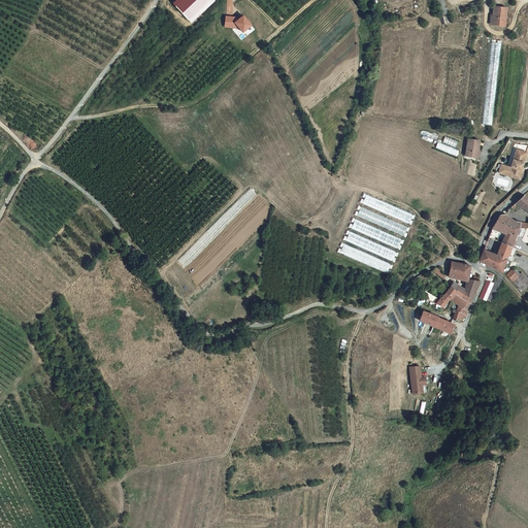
[(215,0),(176,0),(173,3),(192,23),(216,1),(215,0)]
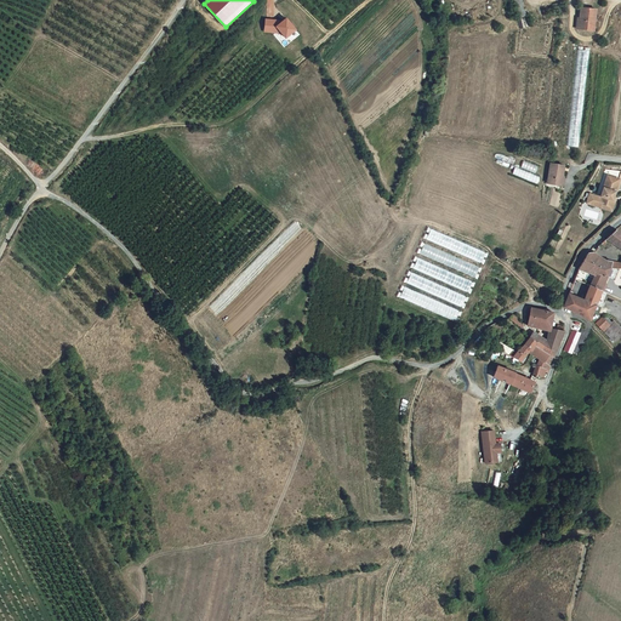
[(512,0),(518,16),(525,13),(520,0),(512,0)]
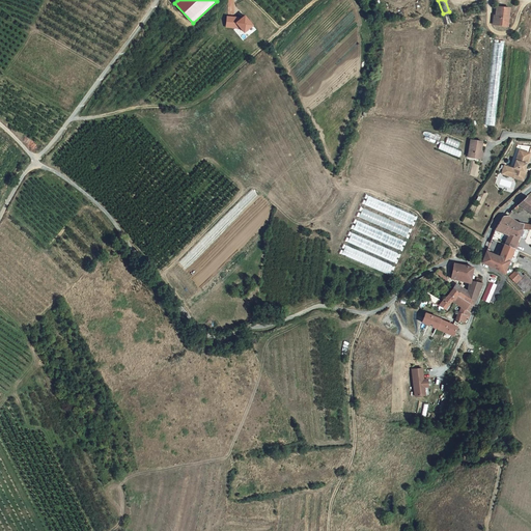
[(496,5),(496,15),(495,24),(506,25),(507,17),(508,17),(509,6),(496,5)]
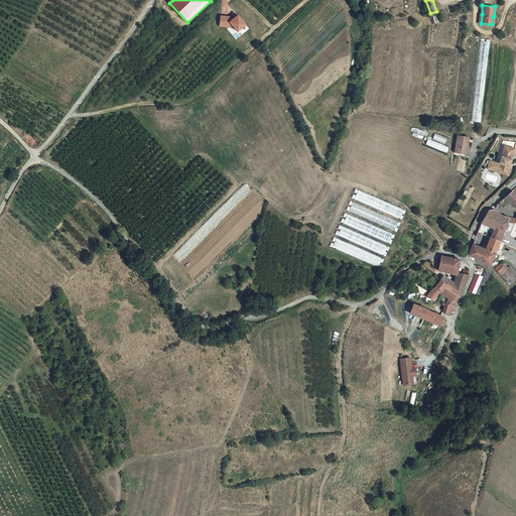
[(237,32),(246,24),(238,14),(234,17),(220,15),(219,27),(234,28),(237,32)]
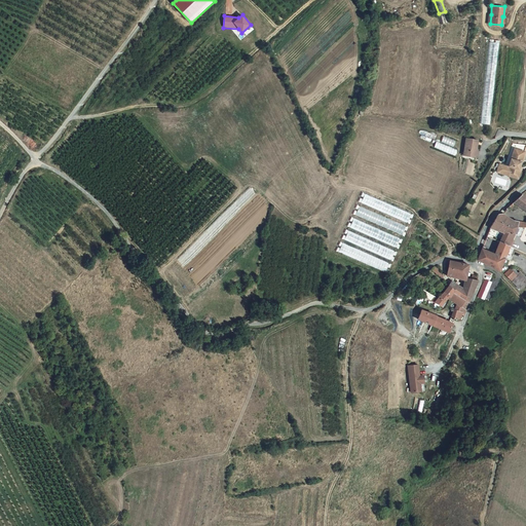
[(490,42),(481,123),(489,124),(499,42),(490,42)]
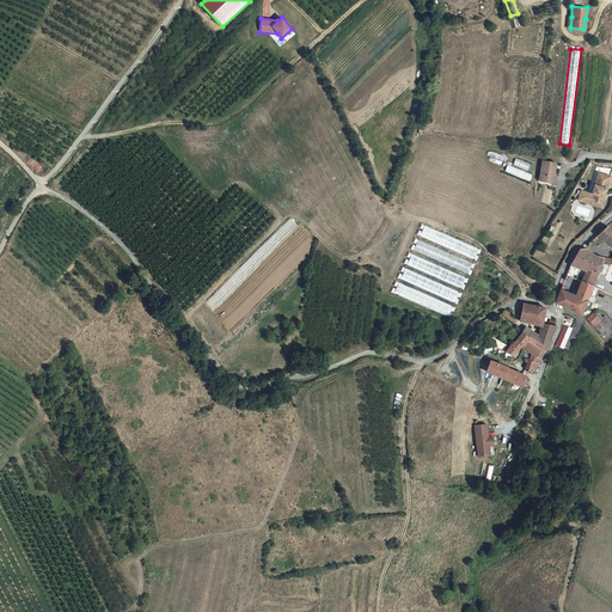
[(527,172),(530,164),(515,158),(513,166),(508,164),(506,171),(530,181),(532,173),(527,172)]
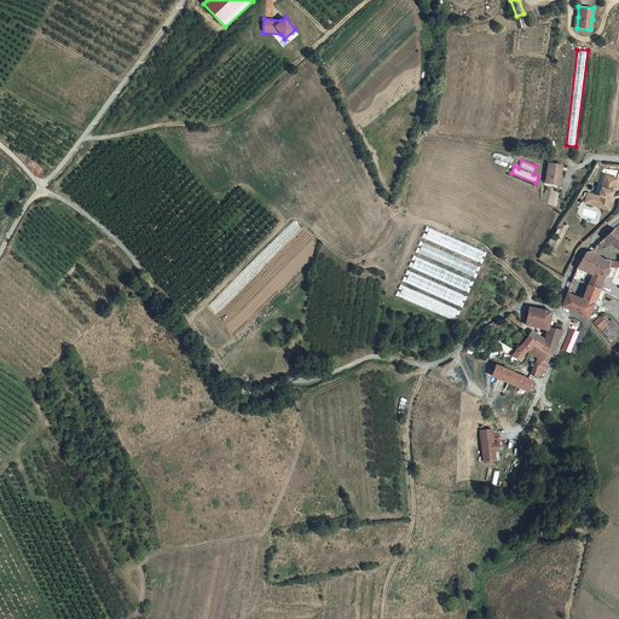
[(556,163),(543,162),(539,183),(555,185),(557,169),(555,169),(556,163)]
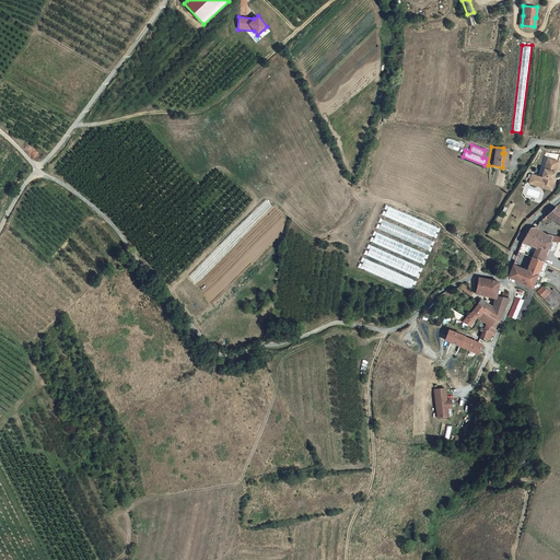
[(553,161),(546,184),(537,182),(536,185),(547,188),(558,154),(556,153),(553,161)]
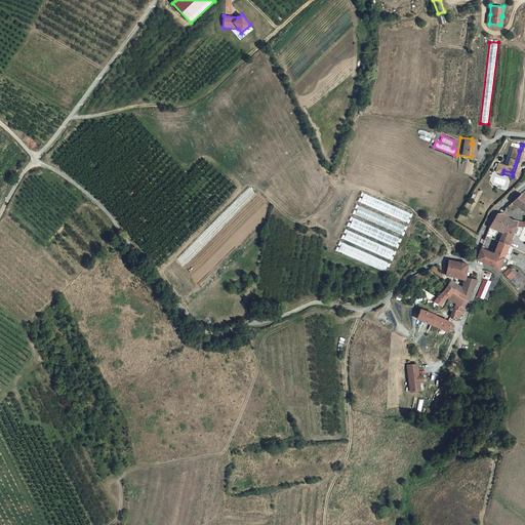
[(503,170),(512,172),(519,151),(510,148),(503,165),(502,168),(503,170)]
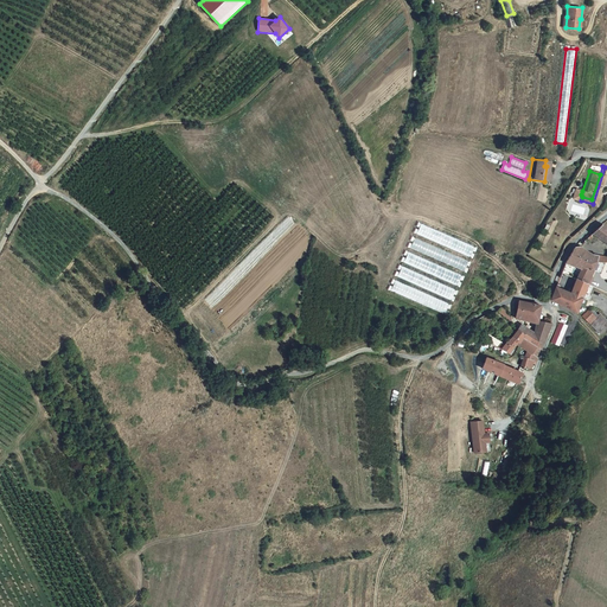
[(569,197),(581,200),(582,197),(581,195),(582,191),(572,187),(569,197)]
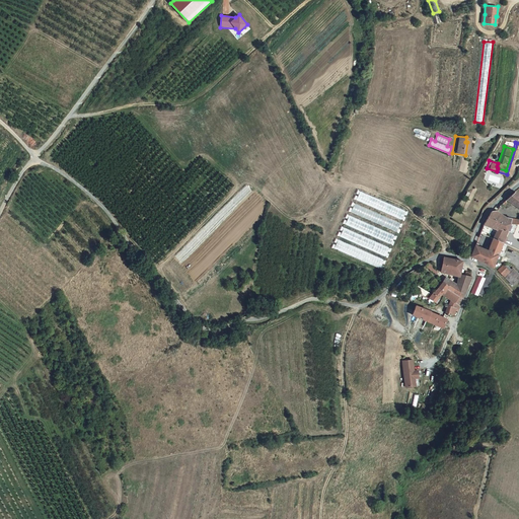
[(518,195),(513,191),(505,199),(518,208),(518,195)]
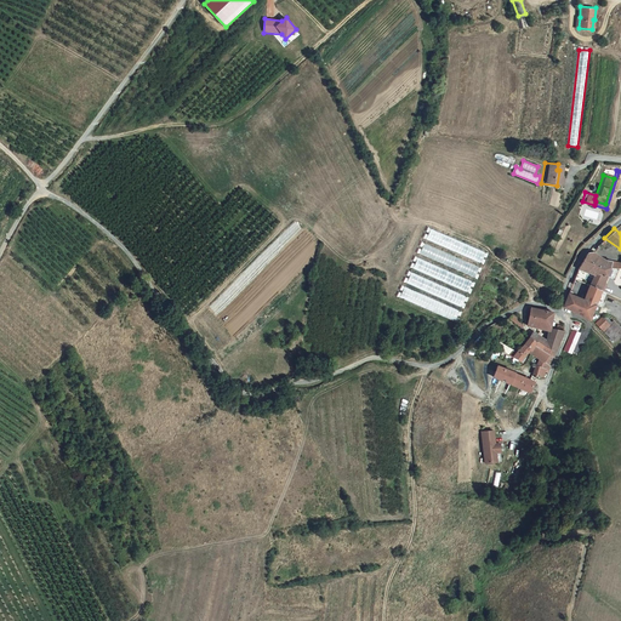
[(482,262),(485,252),(431,229),(426,239),(482,262)]
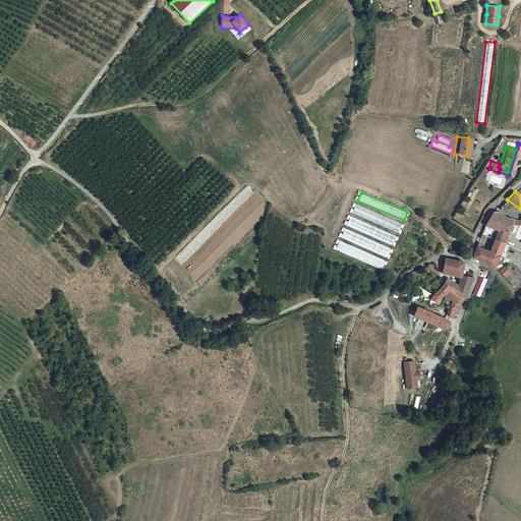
[(402,224),(356,205),(352,213),(398,233),(402,224)]
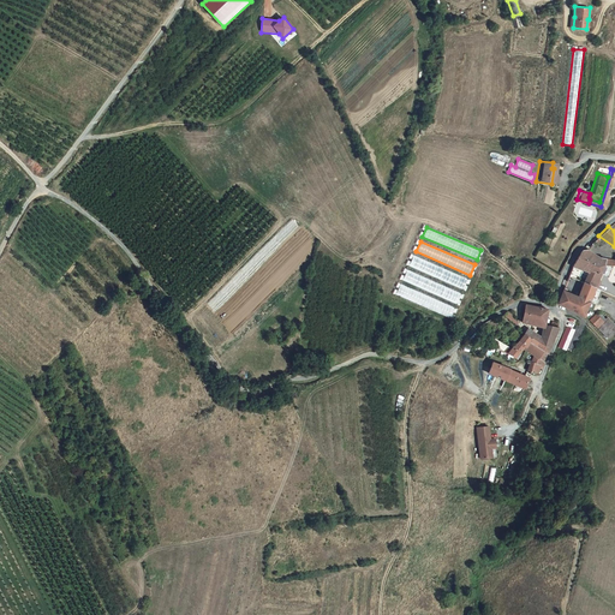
[(596,254),(587,248),(581,250),(595,258),(596,254)]
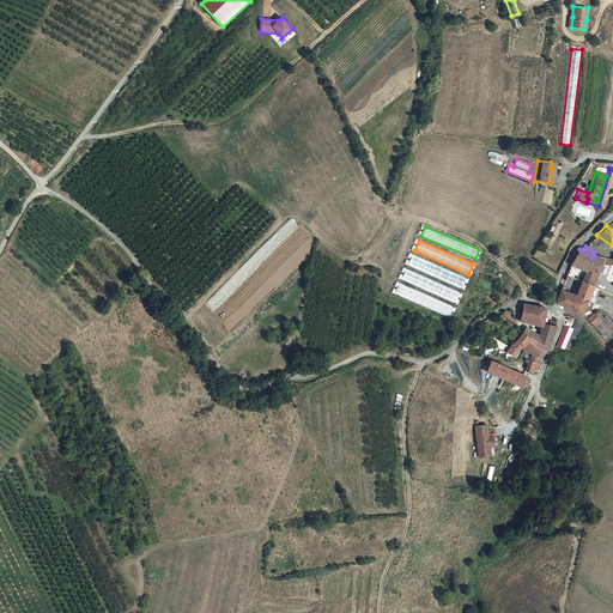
[(593,258),(580,249),(570,262),(587,268),(593,258)]
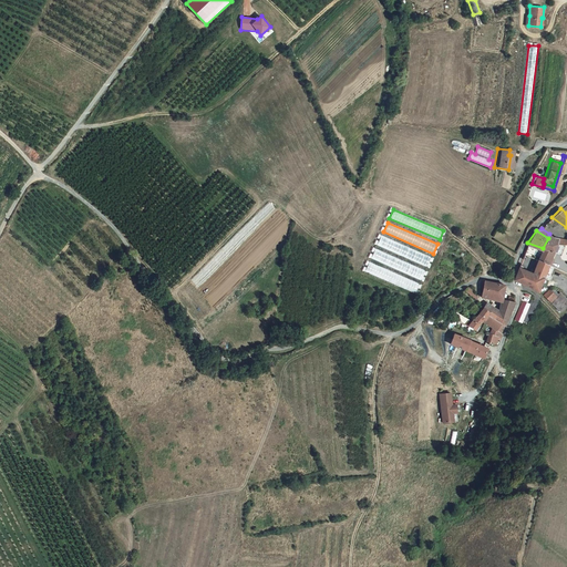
[(429,268),(433,258),(379,234),(374,244),(429,268)]
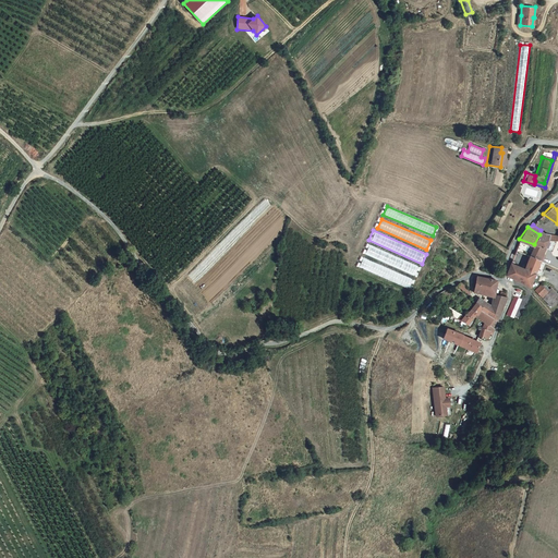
[(548,240),(550,234),(544,232),(541,230),(540,234),(548,240)]
